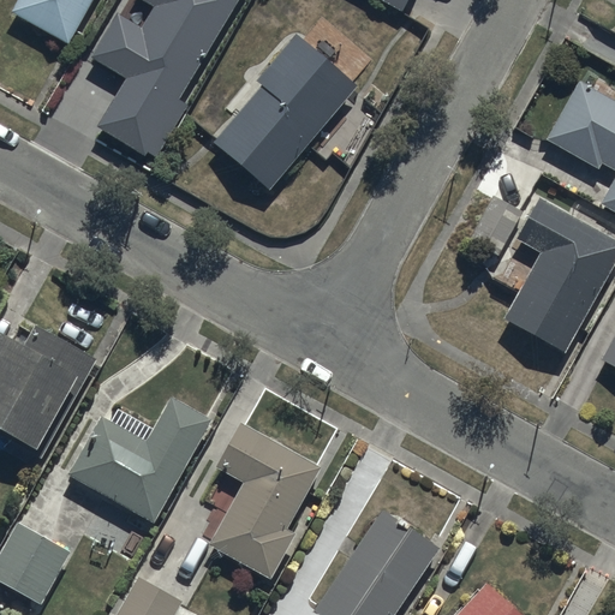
[(73,49),(101,0),(35,0),(23,22),(73,49)]
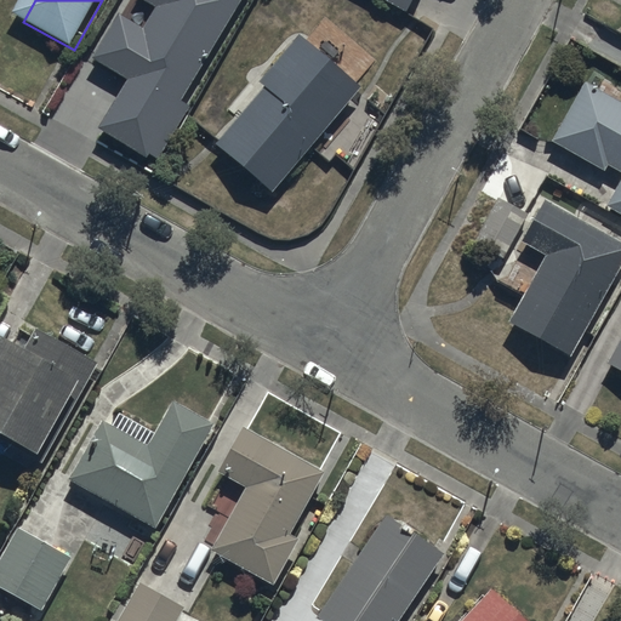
[(144,0),(140,9),(159,20),(146,39),(126,28),(101,70),(130,90),(101,135),(159,171),(192,118),(184,113),(250,0),(144,0)]
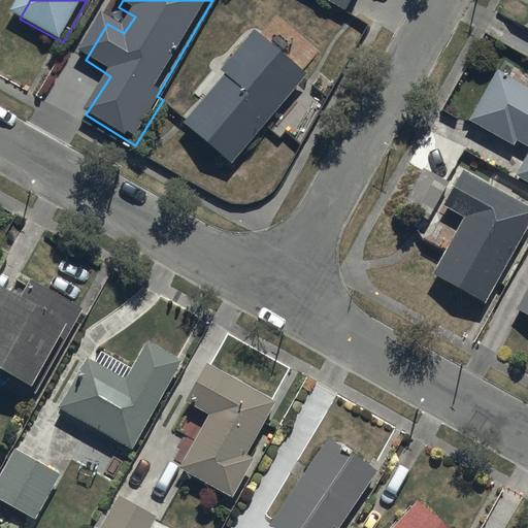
[(355,0),(322,0),(347,14),(355,0)]
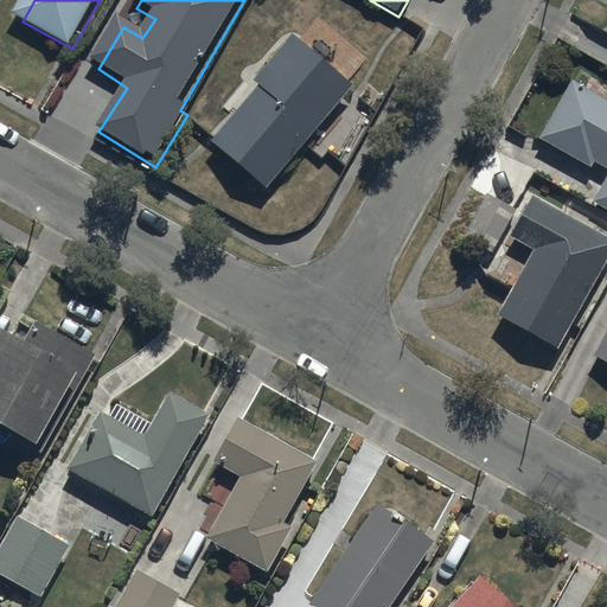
[(351,98),(295,51),(259,95),(264,100),(219,153),(269,195),(351,98)]
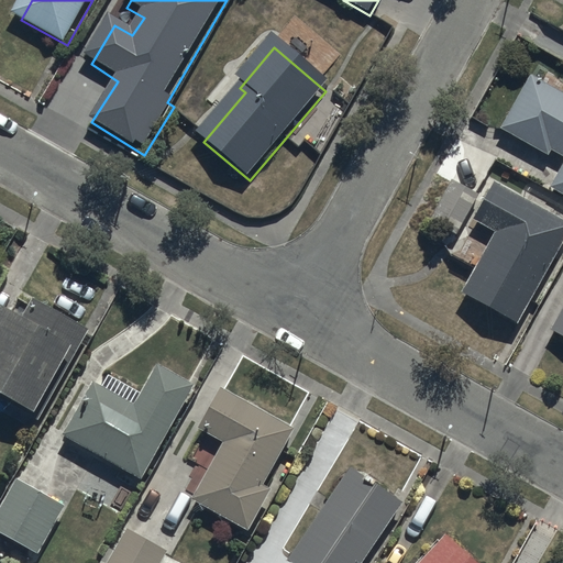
[(562,105),(532,88),(507,135),(550,158),(553,154),(562,158),(562,186),(559,196),(562,198),(562,105)]
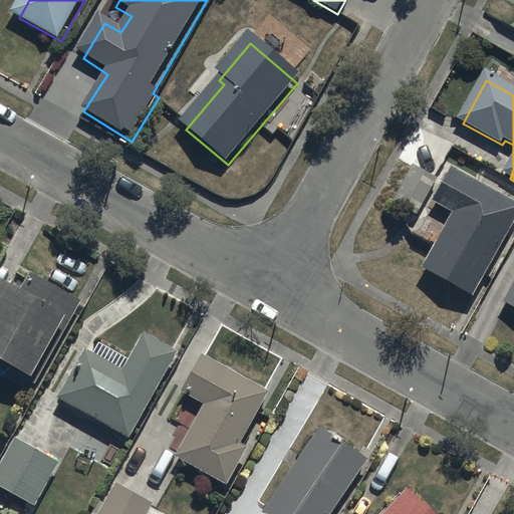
[(419,215),(435,186),(415,175),(398,206),(419,215)]
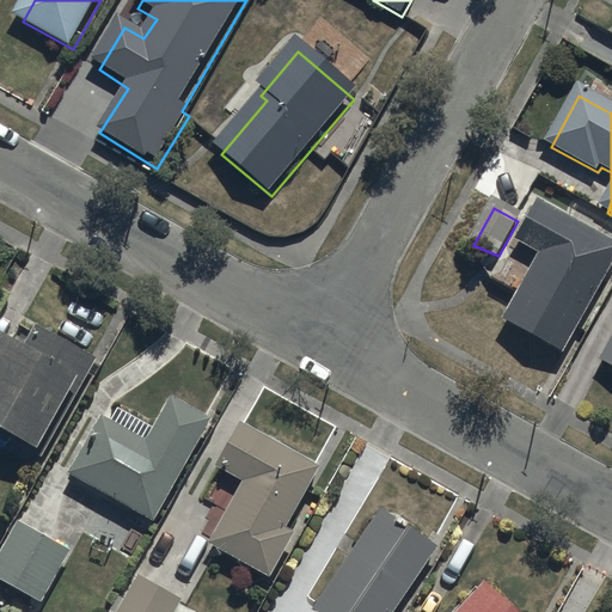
[(568,362),(611,280),(611,251),(540,214),(520,251),(544,264),(508,330),(568,362)]
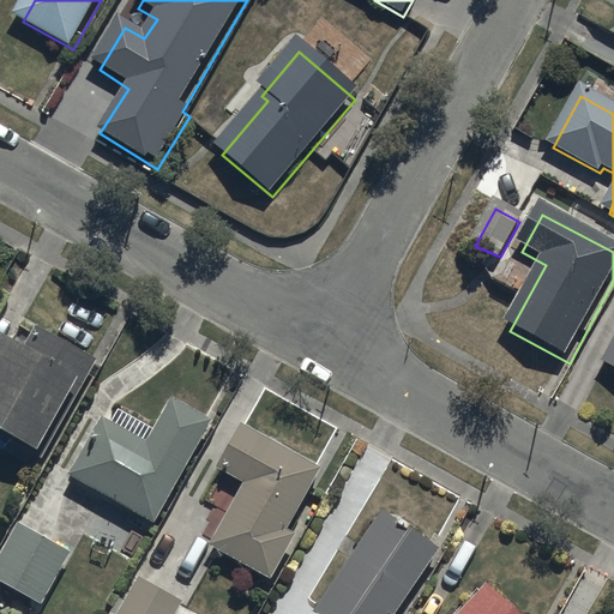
[(1,336),(0,338),(0,437),(34,457),(78,381),(84,385),(96,363),(35,327),(23,348),(1,336)]
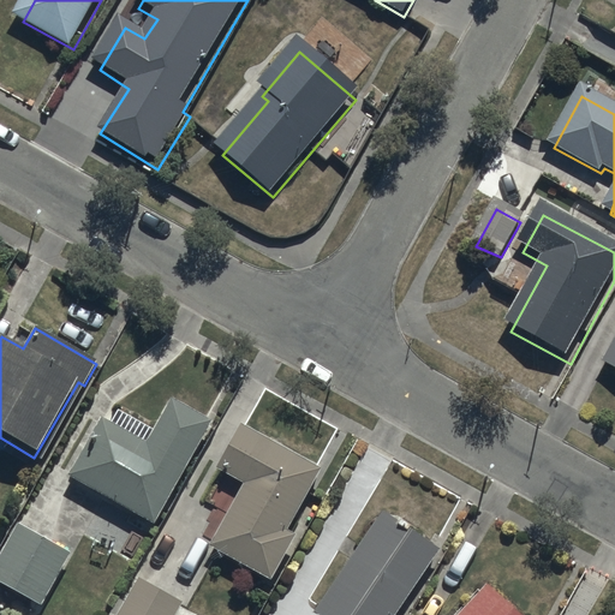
[(101,418),(67,478),(153,526),(212,422),(171,399),(153,431),(118,411),(111,423),(101,418)]
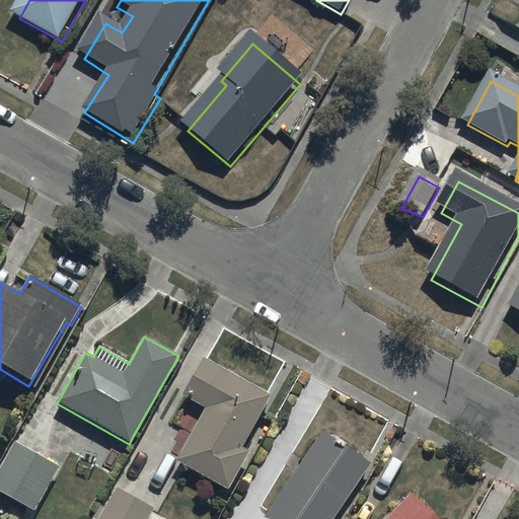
[(184,397),(169,423),(192,435),(177,461),(227,488),(247,452),(240,448),(270,397),(203,358),(181,395),(184,397)]
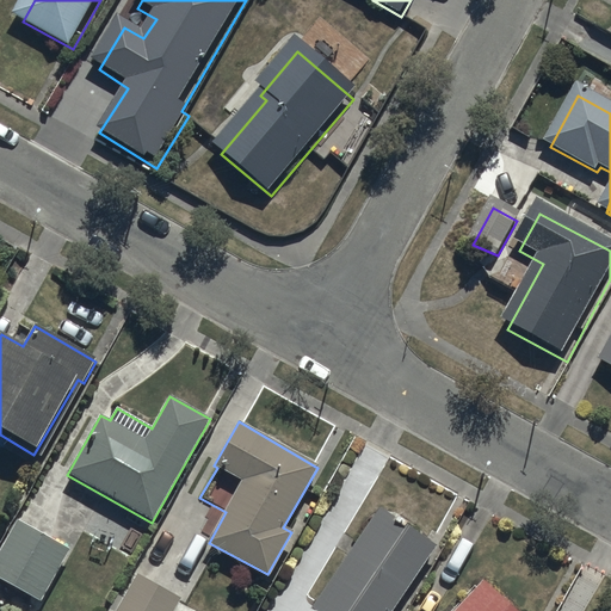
[(378,508),(310,610),(392,610),(436,547),(378,508)]
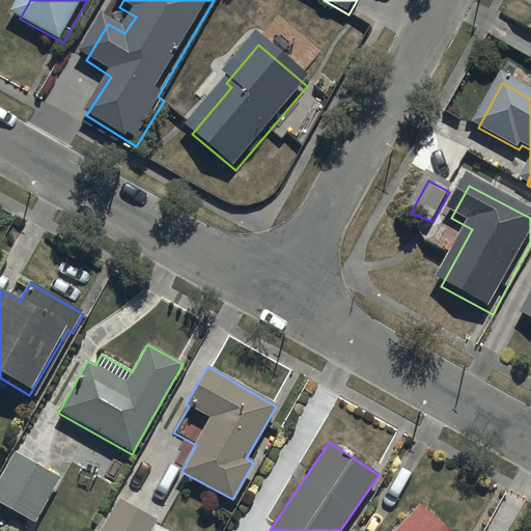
[(16,452),(0,478),(0,502),(35,524),(61,479),(16,452)]
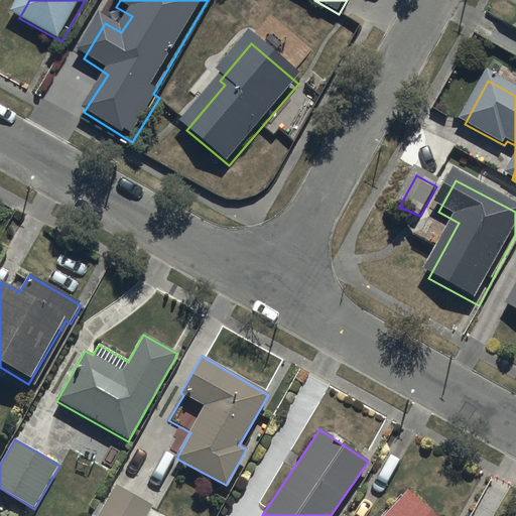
[(154,507),(116,485),(98,515),(161,515),(151,510),(154,507)]
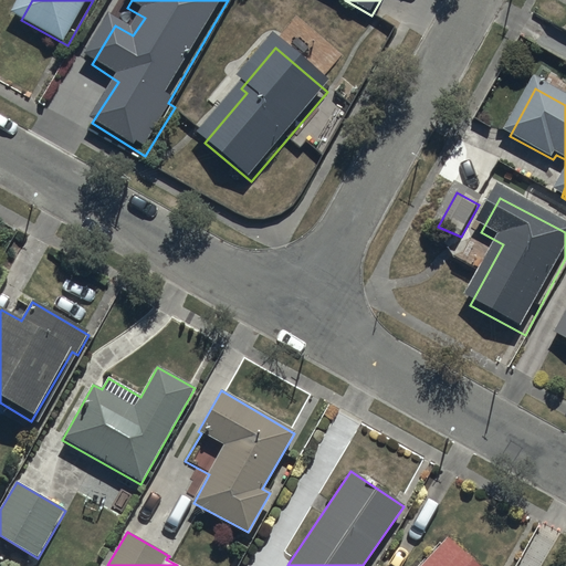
[(475,565),(447,537),(419,565),(475,565)]
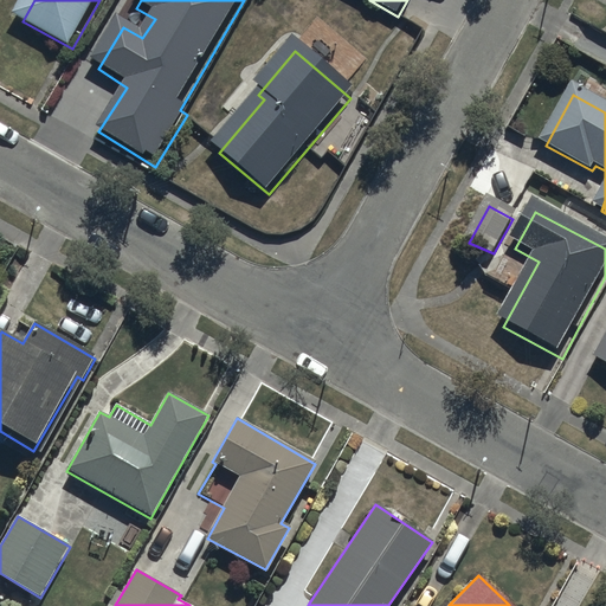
All buildings are outlined.
